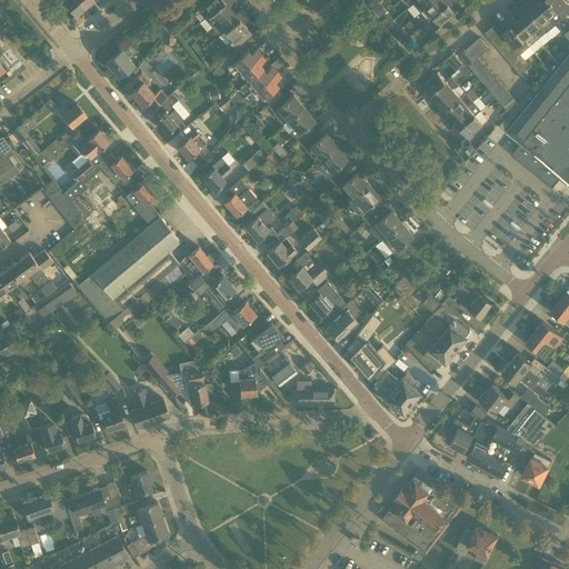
[(85,8),(78,0),(62,0),(76,16),(85,8)]
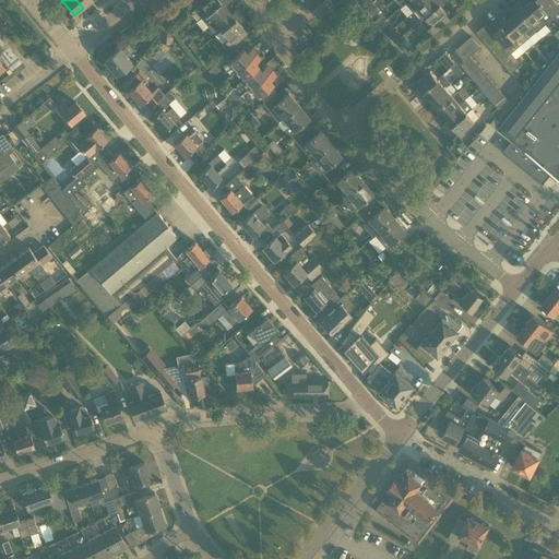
[(206,13),(221,0),(192,0),(191,1),(195,8),(199,4),(206,13)]
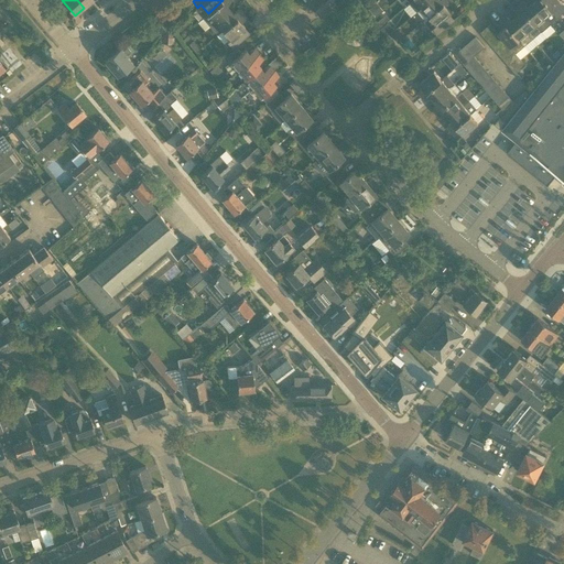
[(232,0),(231,0),(223,0),(208,13),(203,18),(210,26),(229,9),(226,4),(227,3),(228,3),(232,0)]
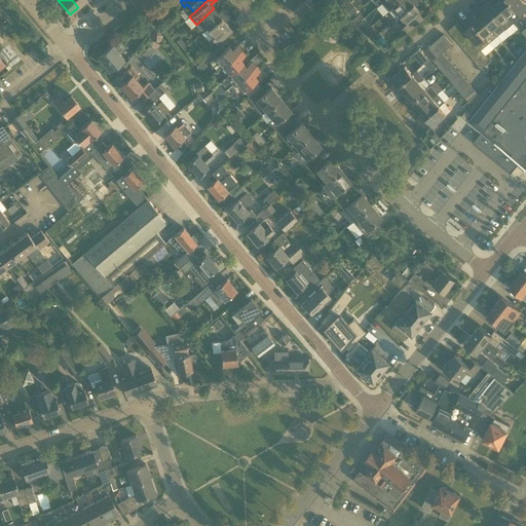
[(284,0),(286,2),(285,4),(288,8),(290,6),(298,16),(300,13),(311,3),(308,0),(284,0)]
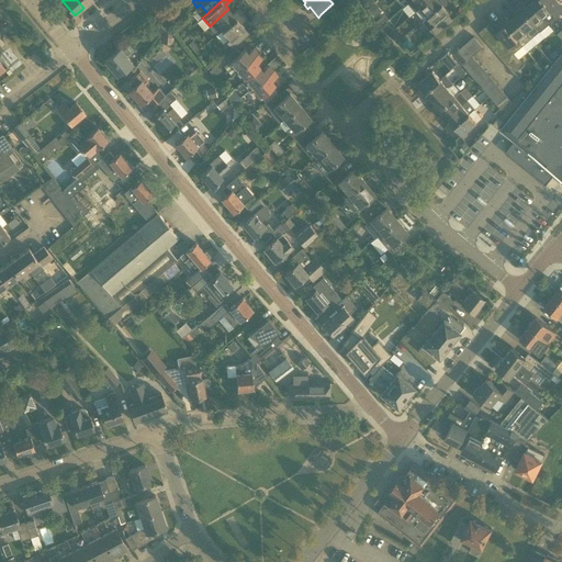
[(424,20),(428,17),(446,0),(429,0),(420,8),(416,12),(424,20)]
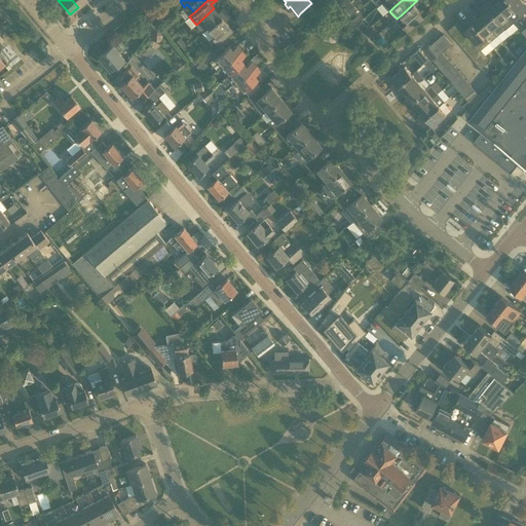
[(402,27),(407,33),(423,19),(419,13),(421,11),(417,7),(418,5),(419,6),(423,3),(420,0),(417,0),(401,15),(407,23),(402,27)]
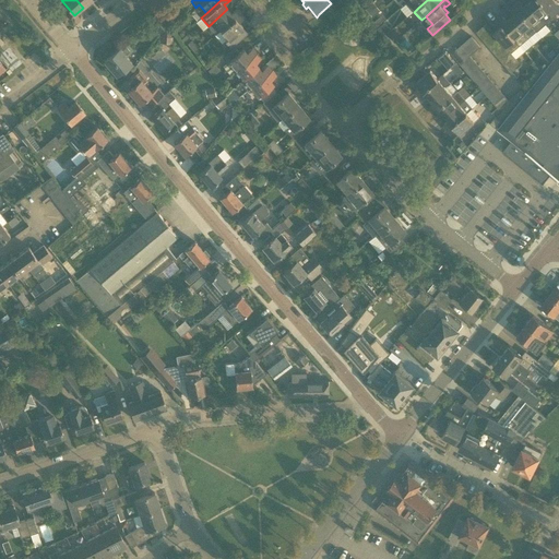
[(554,16),(548,11),(538,0),(531,0),(527,3),(545,24),(554,16)]
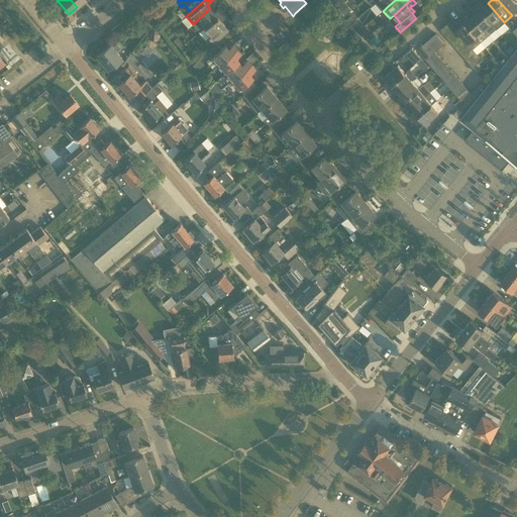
[(498,0),(507,10),(515,3),(512,0),(498,0)]
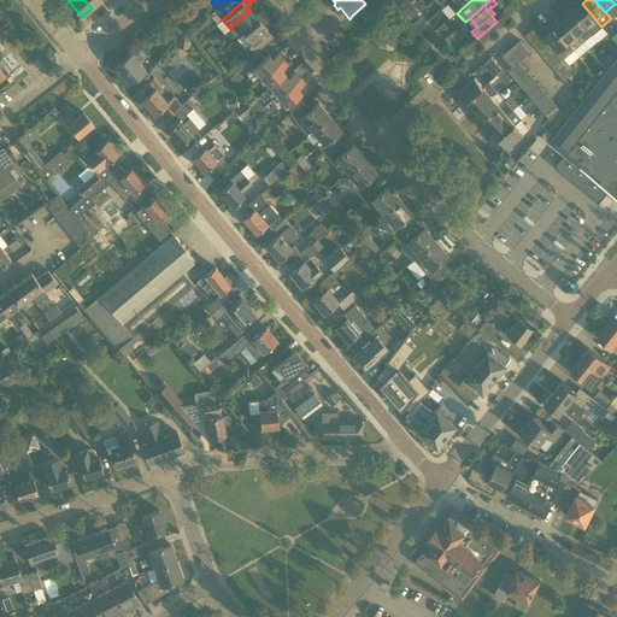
[(573,1),(566,5),(593,35),(601,27),(582,4),(577,9),(575,6),(576,6),(573,1)]
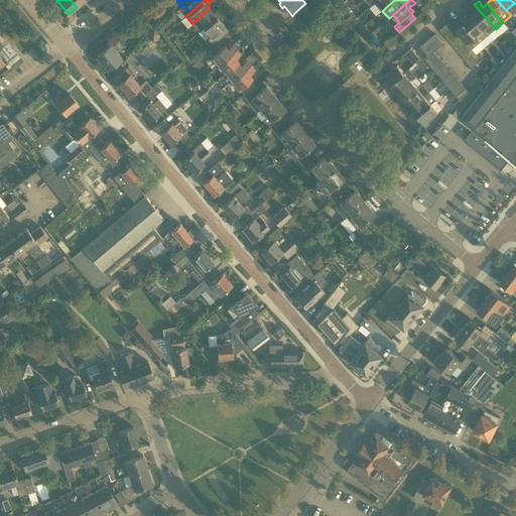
[(476,12),(471,16),(488,35),(496,29),(474,4),(471,8),(474,12),(474,11),(476,12)]
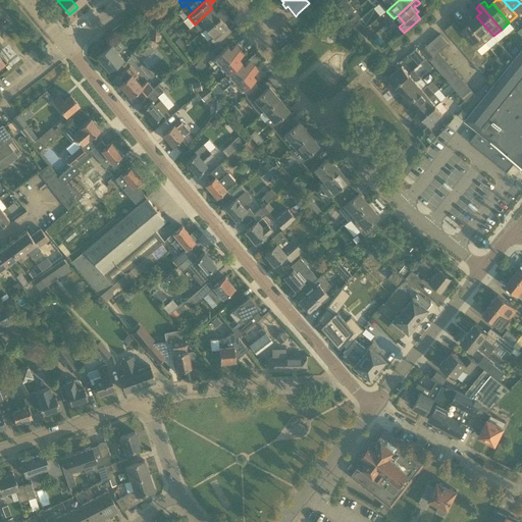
[(195,24),(201,32),(206,28),(224,12),(221,7),(217,11),(218,11),(216,13),(212,8),(195,24)]
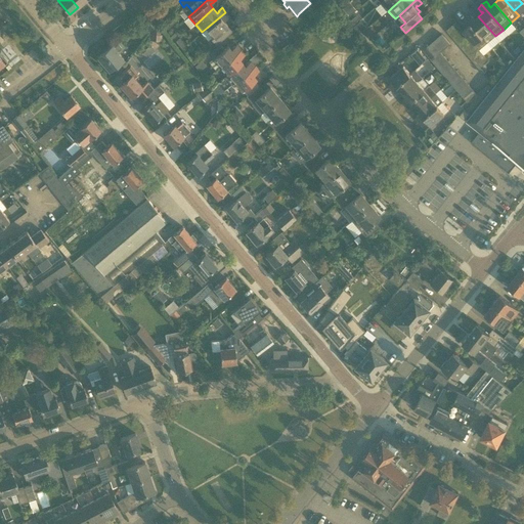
[(213,36),(211,38),(216,44),(226,36),(232,31),(227,25),(223,19),(224,18),(225,19),(229,16),(225,12),(207,28),(213,36)]
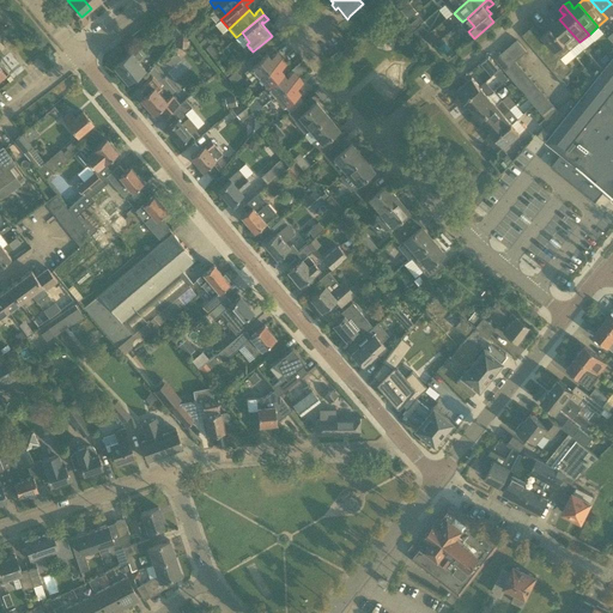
[(175,16),(164,24),(175,37),(183,26),(175,16)]
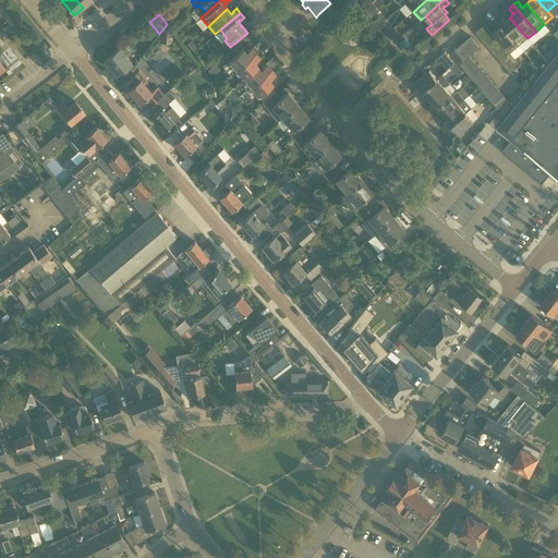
[(500,15),(496,20),(520,46),(528,38),(509,17),(505,22),(504,20),(500,15)]
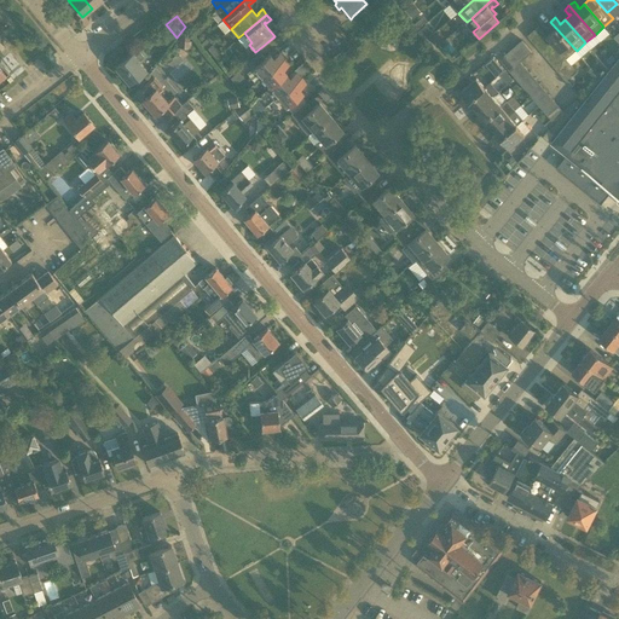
[(577,51),(550,22),(545,25),(549,30),(550,29),(551,32),(547,36),(548,38),(553,44),(557,48),(562,55),(567,59),(577,51)]
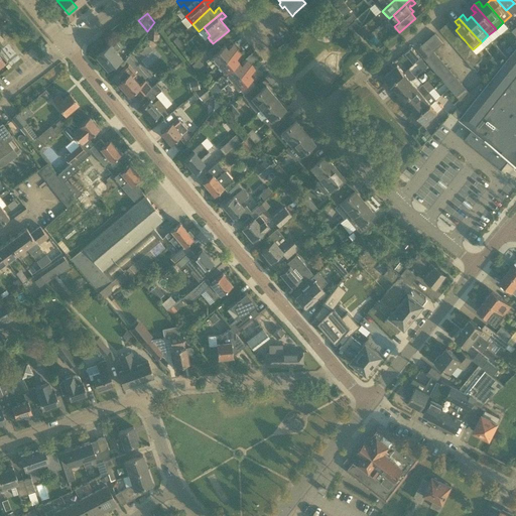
[(352,22),(349,25),(348,25),(355,33),(359,30),(352,22)]
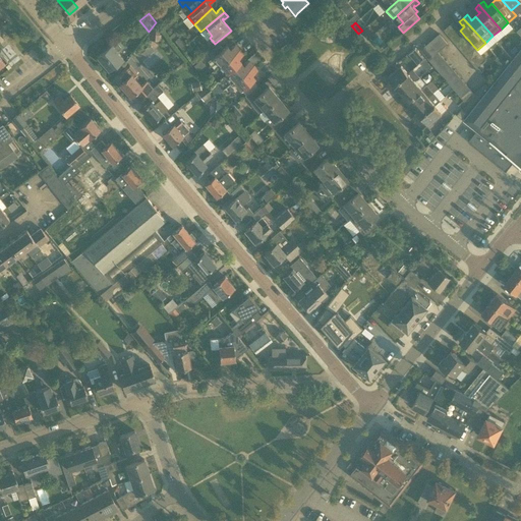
[(457,36),(461,32),(460,31),(453,22),(448,26),(457,36)]
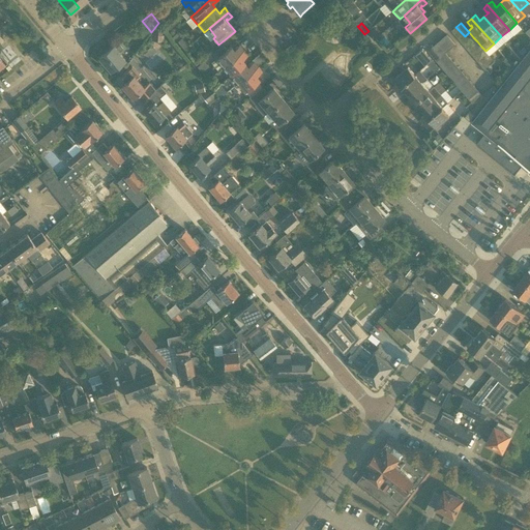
[(460,40),(465,36),(455,27),(451,30),(460,40)]
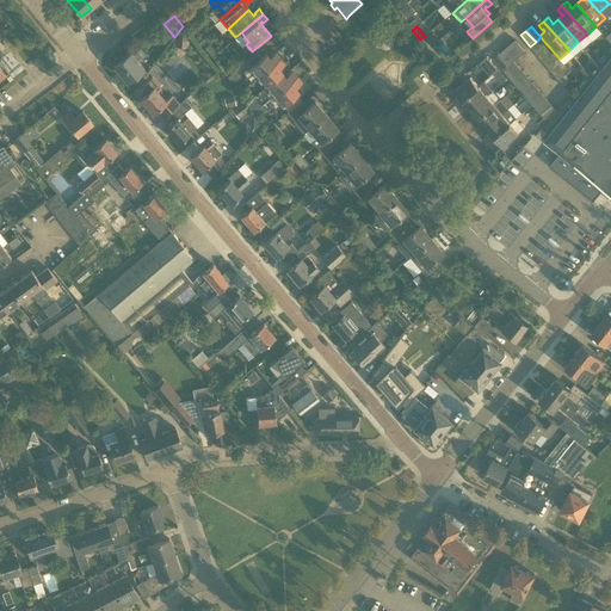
[(174,44),(185,49),(190,39),(180,34),(174,44)]
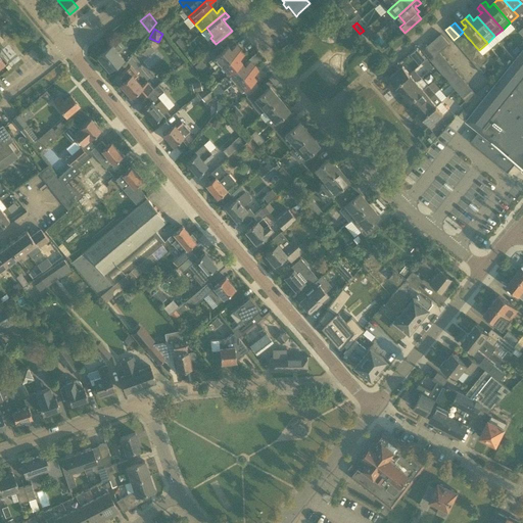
[(454,40),(458,45),(467,37),(463,32),(459,36),(454,40)]
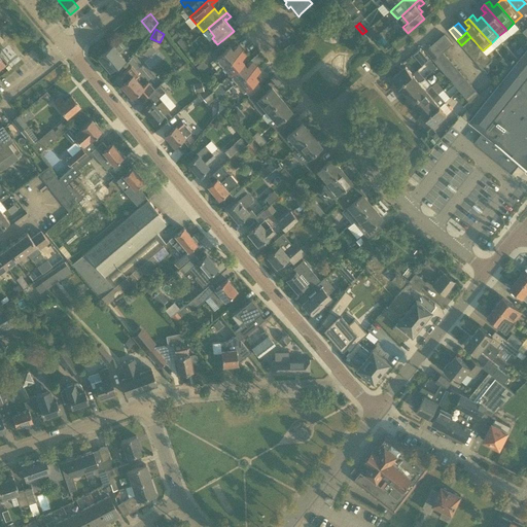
[(444,34),(440,38),(448,48),(453,44),(444,34)]
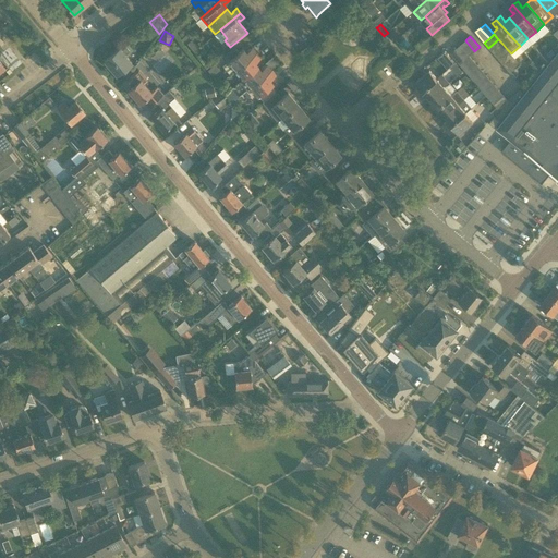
[(192,39),(186,43),(194,52),(199,48),(192,39)]
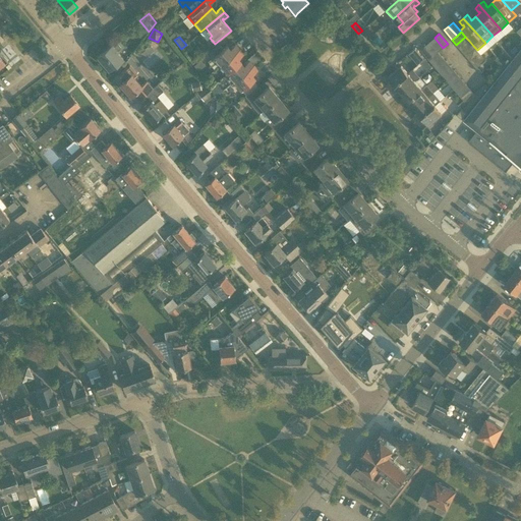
[(456,45),(460,49),(469,41),(465,37),(456,45)]
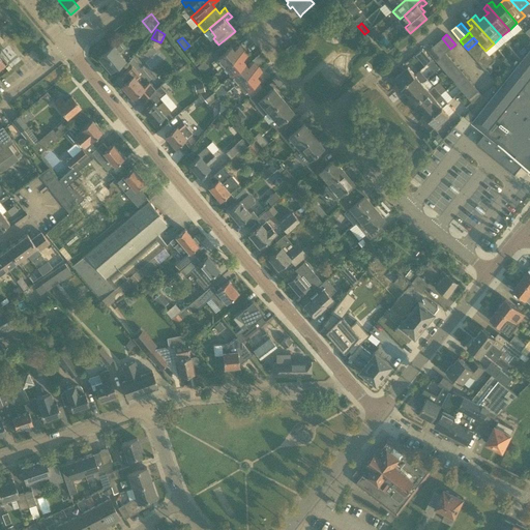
[(445,53),(446,53),(450,49),(442,38),(437,42),(445,53)]
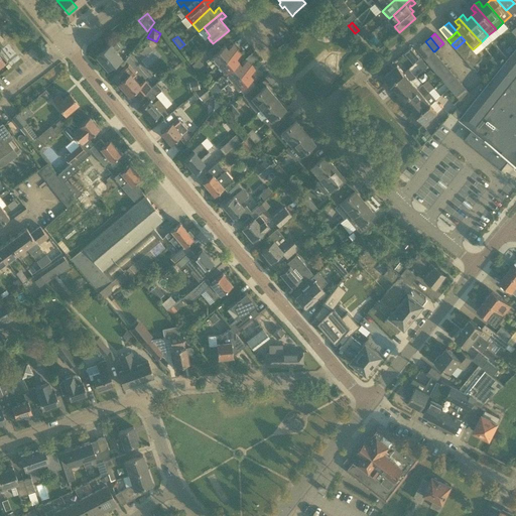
[(116,39),(96,56),(107,70),(114,63),(115,65),(122,58),(116,51),(122,46),(116,39)]
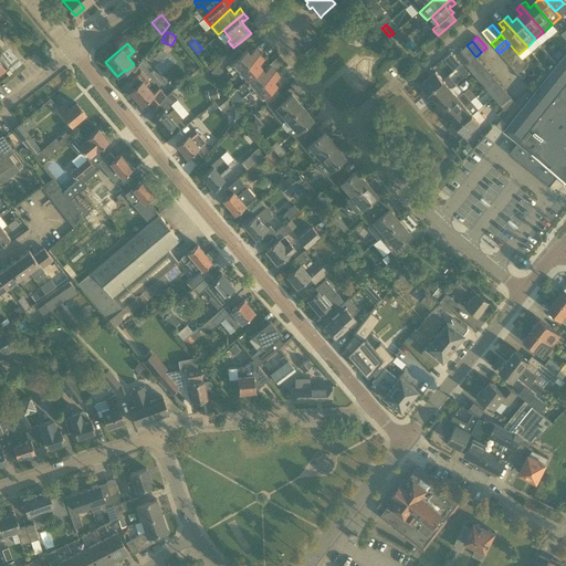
[(514,50),(510,44),(500,53),(504,59),(514,50)]
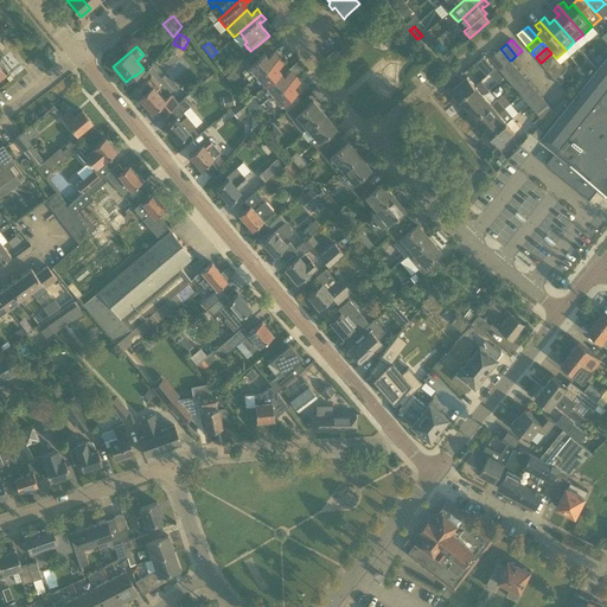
[(500,49),(496,53),(505,65),(510,61),(500,49)]
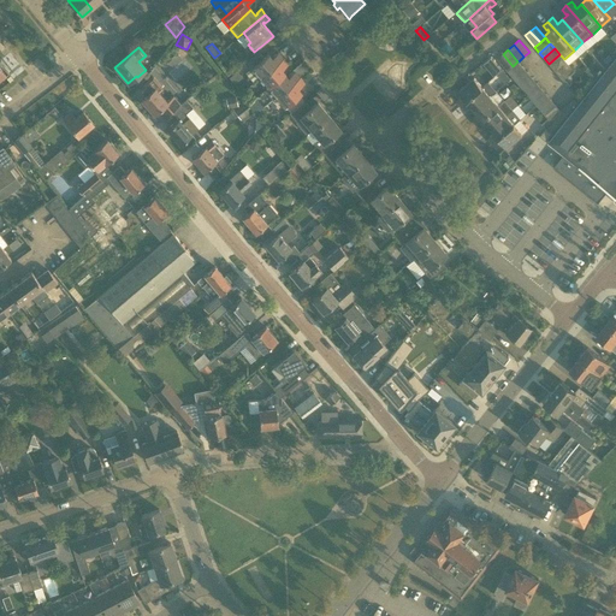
[(260,77),(283,58),(278,52),(273,57),(274,58),(272,59),(268,54),(264,58),(259,52),(247,63),(260,77)]
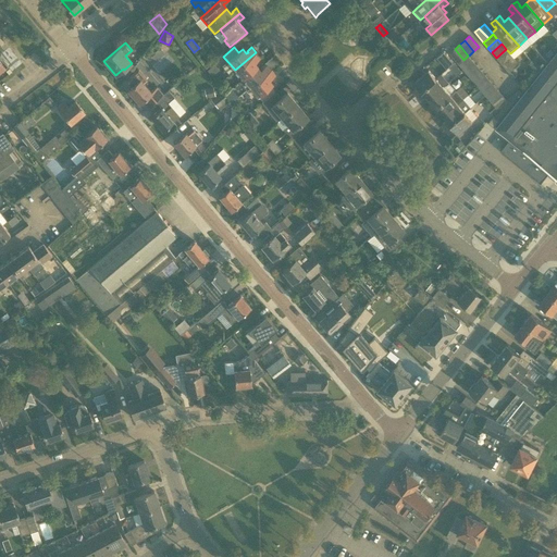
[(449,53),(458,64),(463,60),(455,49),(449,53)]
